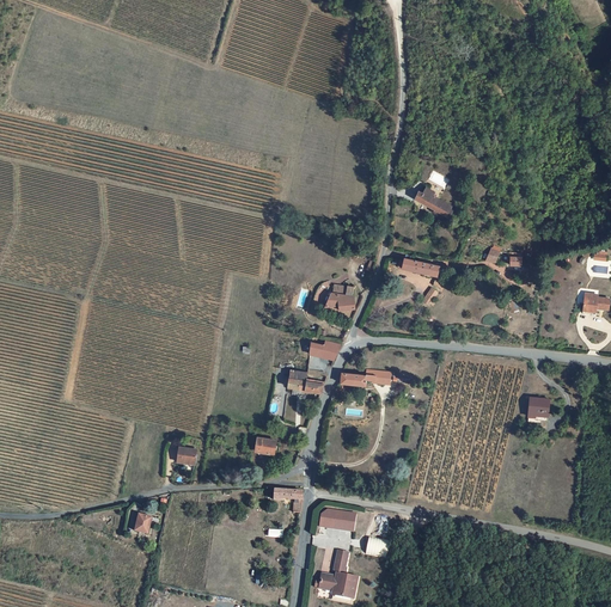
[(413,173),(413,172),(414,170),(413,167),(411,166),(410,165),(407,165),(404,165),(403,166),(402,169),(401,171),(402,173),(403,175),(405,176),(407,177),(409,176),(411,175),(413,173)]
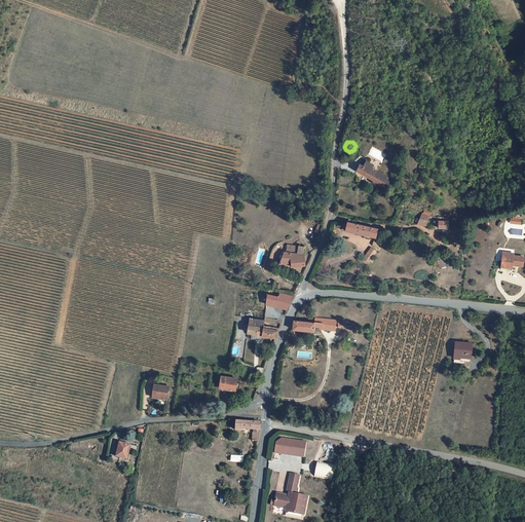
[(376,165),(368,161),(365,166),(361,164),(357,172),(374,181),(373,183),(376,184),(377,182),(386,187),(389,180),(387,179),(388,177),(374,169),(376,165)]
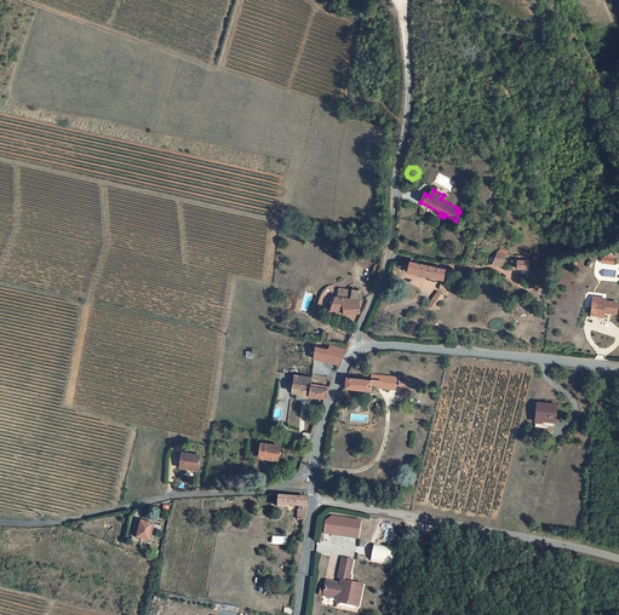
[(503,254),(496,253),(492,264),(500,264),(503,254)]
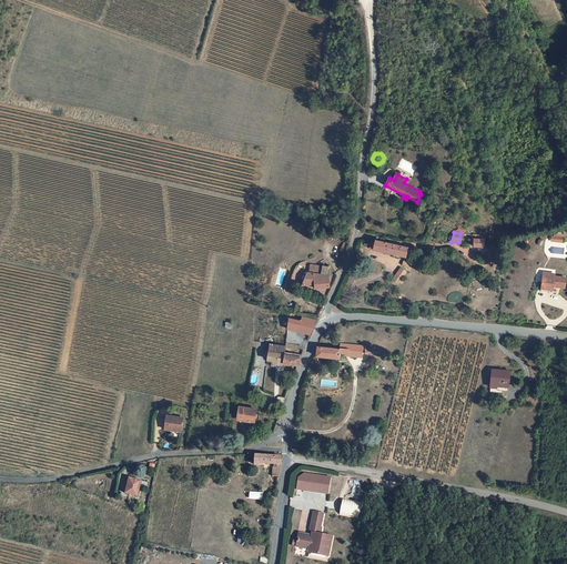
[(484,235),(473,234),(473,238),(474,238),(474,245),(481,247),(484,247),(484,235)]
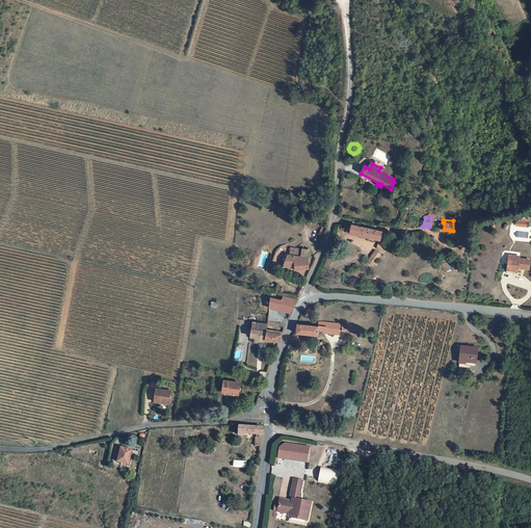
[(347,227),(345,233),(369,238),(368,240),(376,242),(376,240),(379,241),(380,232),(351,226),(351,228),(347,227)]
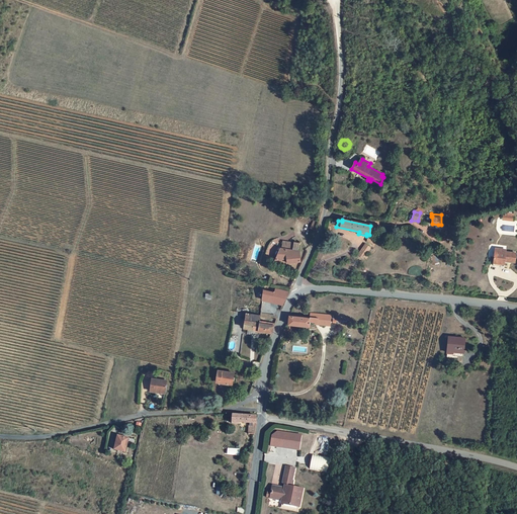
[(316,226),(309,224),(306,232),(312,234),(316,226)]
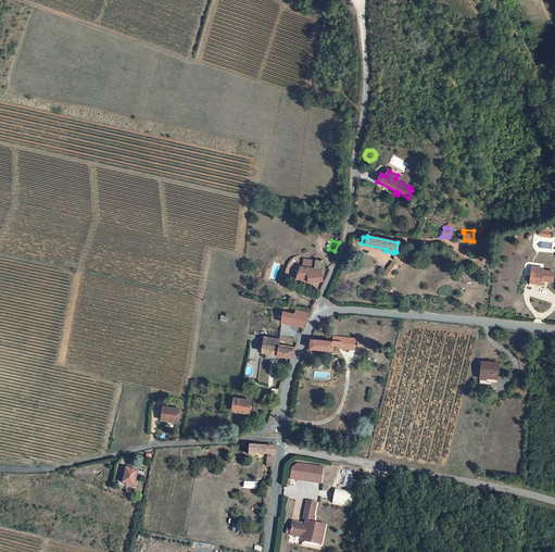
[(320,263),(303,261),(299,277),(306,277),(307,281),(320,280),(319,271),(319,268),(320,263)]
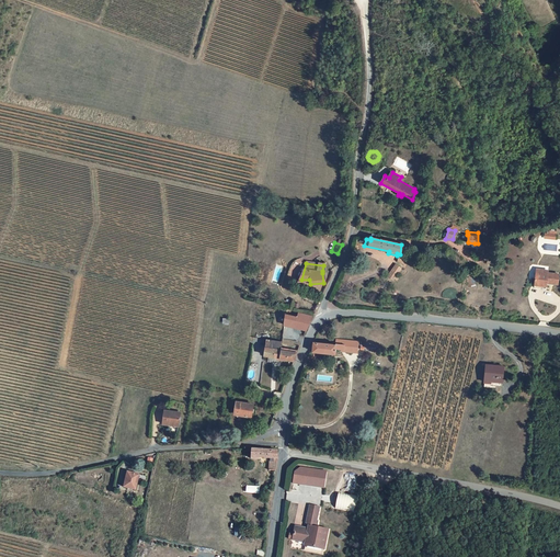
[(401,266),(396,264),(388,276),(393,280),(395,279),(398,280),(401,274),(399,272),(401,266)]
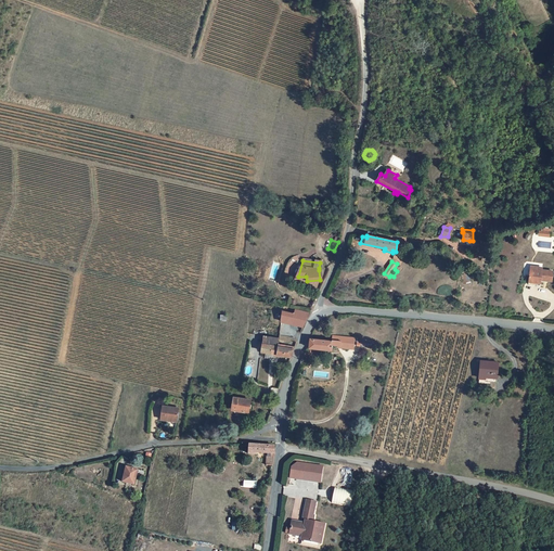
[(540,268),(530,267),(530,277),(528,277),(528,283),(537,283),(537,280),(551,280),(552,270),(540,270),(540,268)]
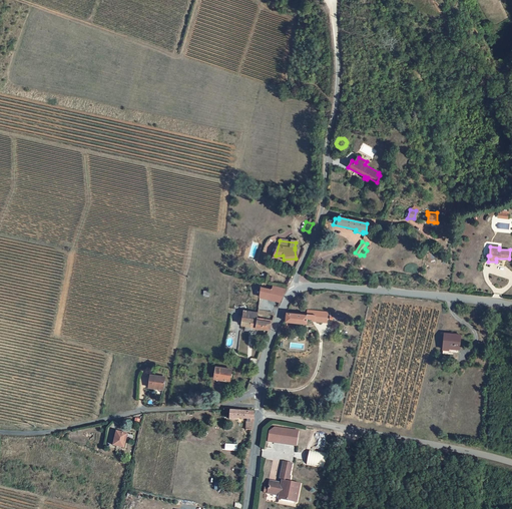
[(275,286),(275,290),(264,288),(261,298),(266,299),(267,296),(283,300),(287,289),(275,286)]
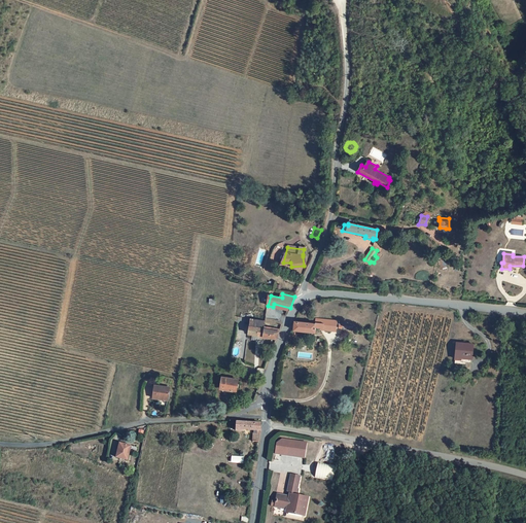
[(265,320),(251,318),(248,335),(274,340),(278,329),(264,326),(265,320)]
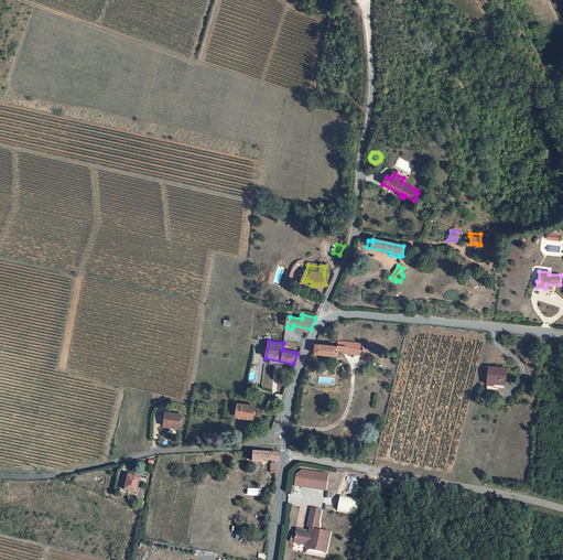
[(336,346),(314,343),(313,353),(336,356),(337,352),(346,353),(346,355),(359,356),(360,344),(337,342),(336,346)]
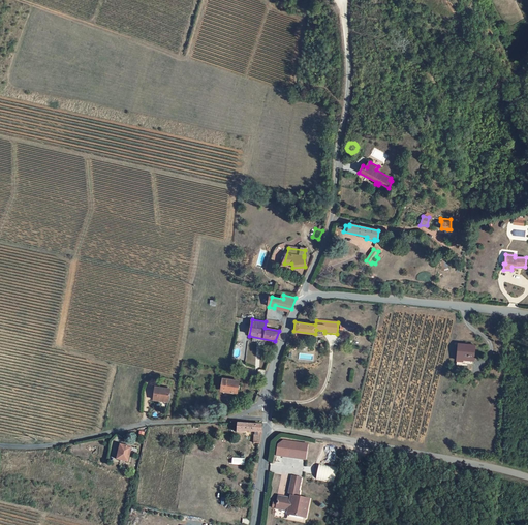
[(473,359),(474,344),(458,344),(457,364),(463,364),(464,358),(473,359)]
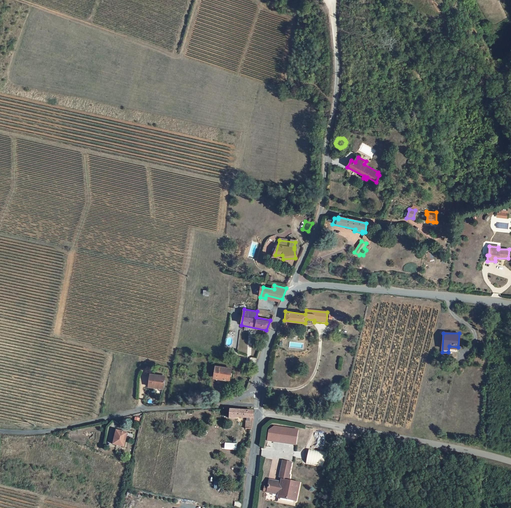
[(229,370),(213,367),(211,380),(227,383),(229,370)]
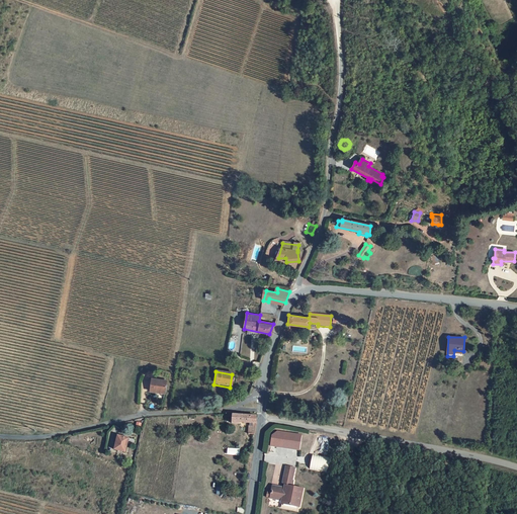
[(163,378),(149,375),(147,389),(152,390),(153,388),(161,390),(163,378)]
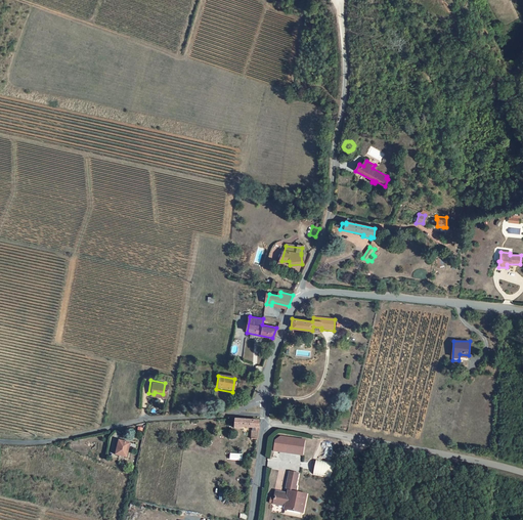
[(256,425),(233,424),(233,435),(240,435),(240,432),(249,433),(248,442),(255,442),(256,425)]
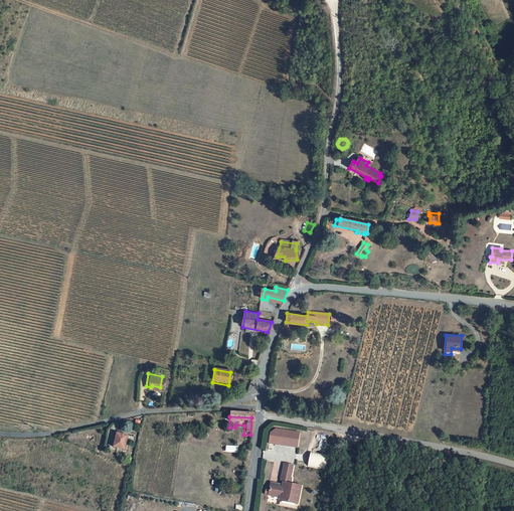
[(268,444),(297,447),(298,432),(274,430),(269,433),(268,444)]
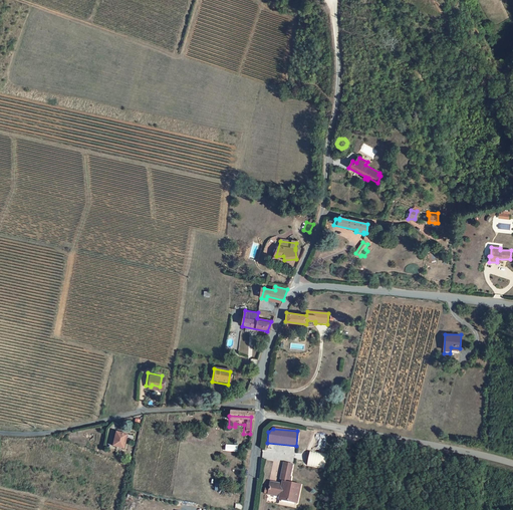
[(126,439),(115,436),(112,450),(123,453),(126,439)]
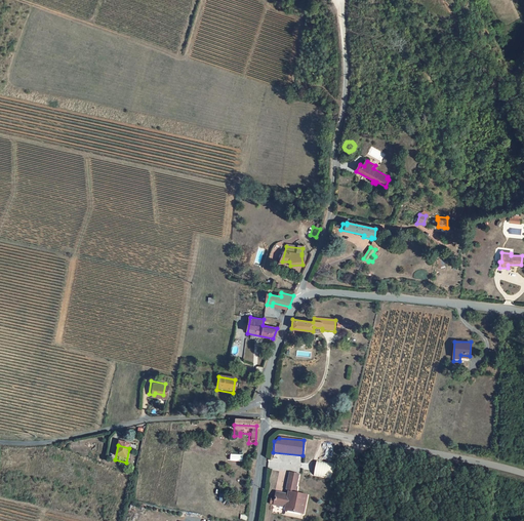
[(298,477),(289,475),(287,488),(288,488),(290,489),(289,494),(287,494),(277,492),(275,505),(285,507),(285,510),(305,513),(308,493),(295,492),(298,477)]
